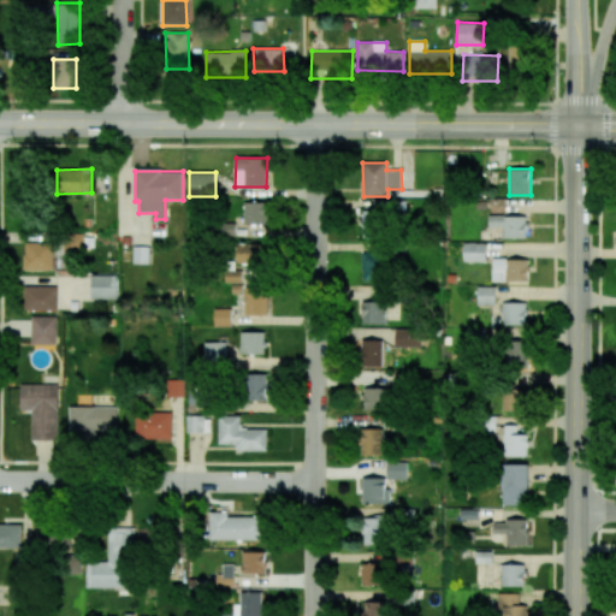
[(266,202),(243,202),(243,224),(267,224),(266,202)]
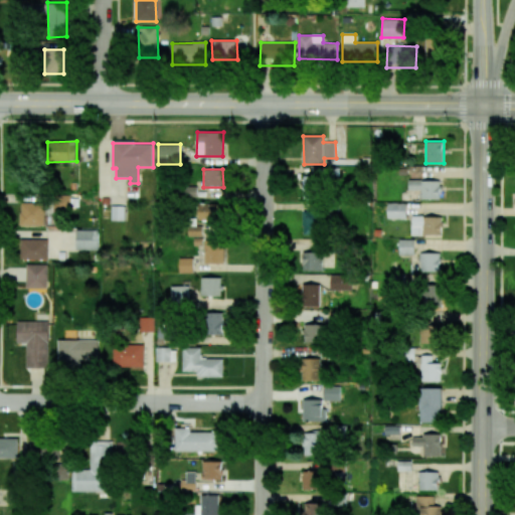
[(320,199),(321,176),(302,176),(302,198),(320,199)]
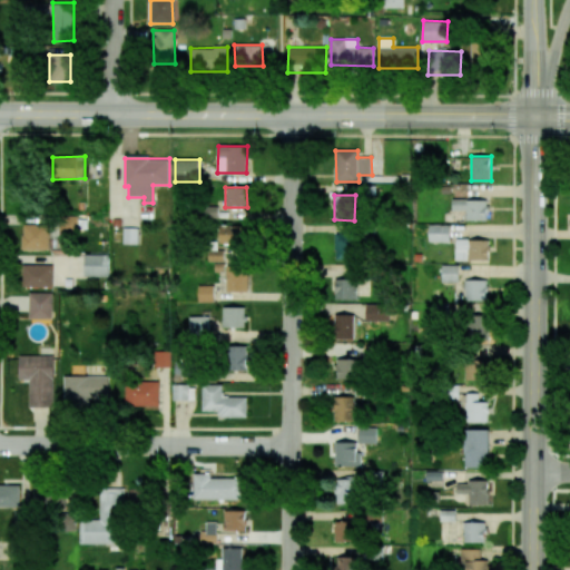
[(487,220),(487,199),(452,199),(452,210),(465,210),(465,220),(487,220)]
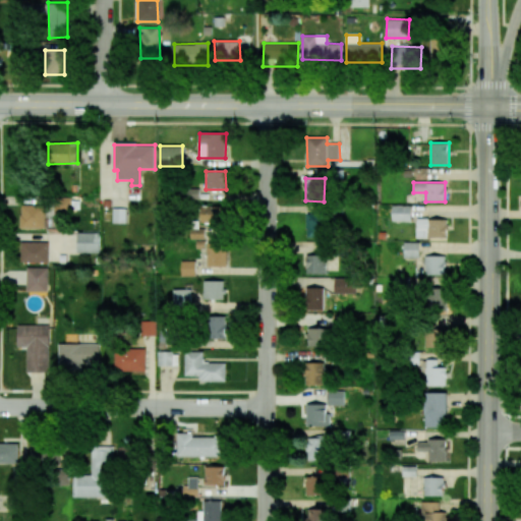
[(45,228),(45,205),(20,206),(20,228),(45,228)]
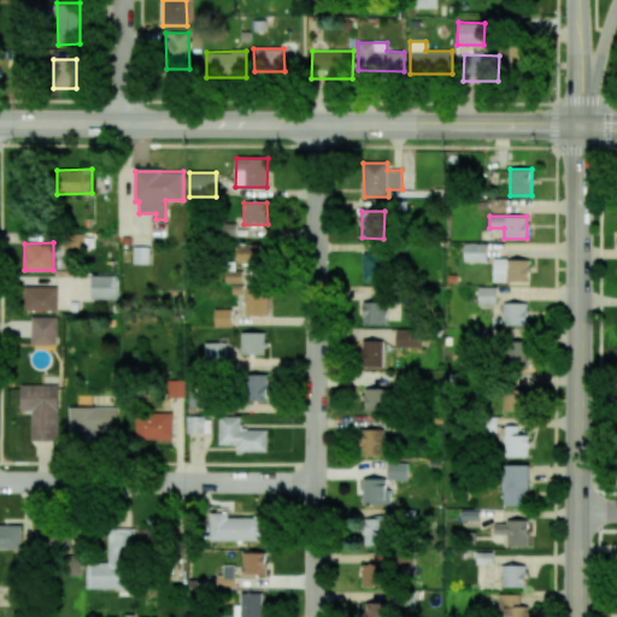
[(239,263),(259,264),(260,245),(240,244),(239,263)]
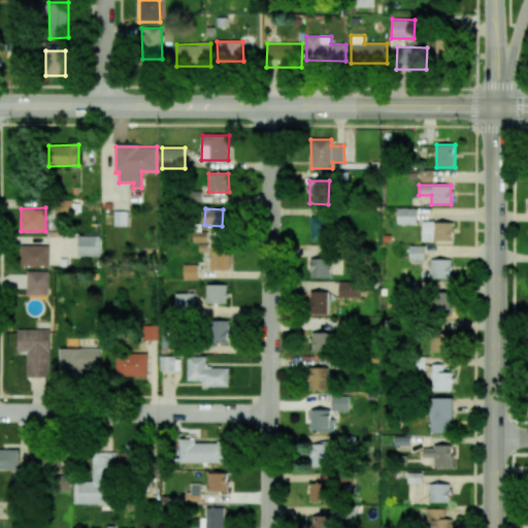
[(417,225),(417,208),(396,208),(396,224),(417,225)]
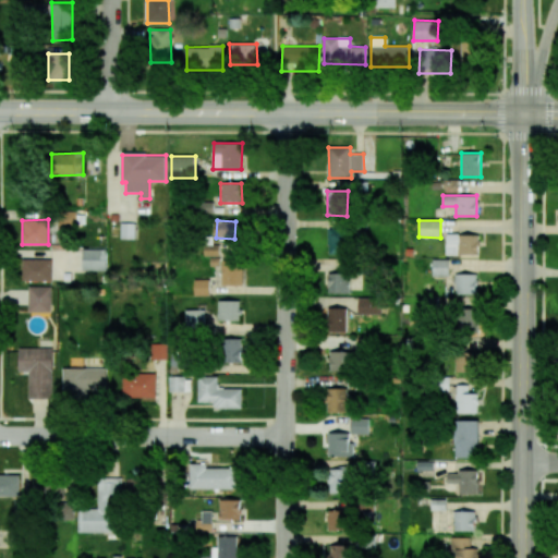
[(120,239),(135,239),(135,223),(121,222),(120,239)]
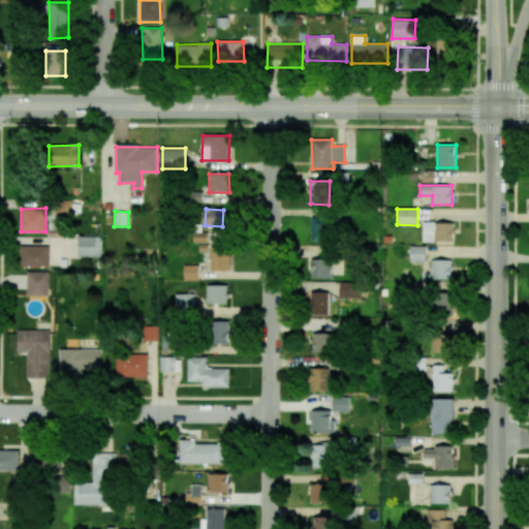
[(331,242),(331,216),(310,216),(310,241),(331,242)]
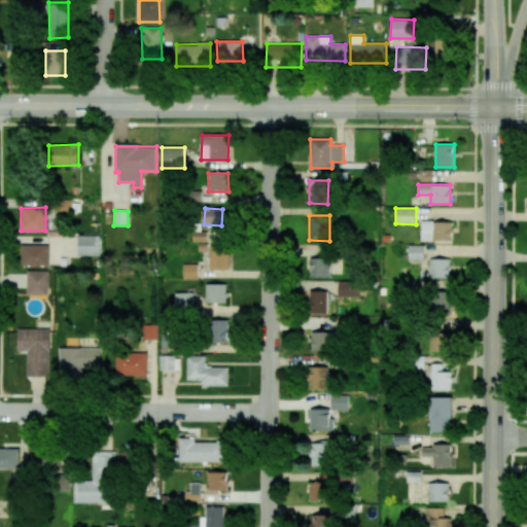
[(421,241),(452,241),(452,221),(421,221),(421,241)]
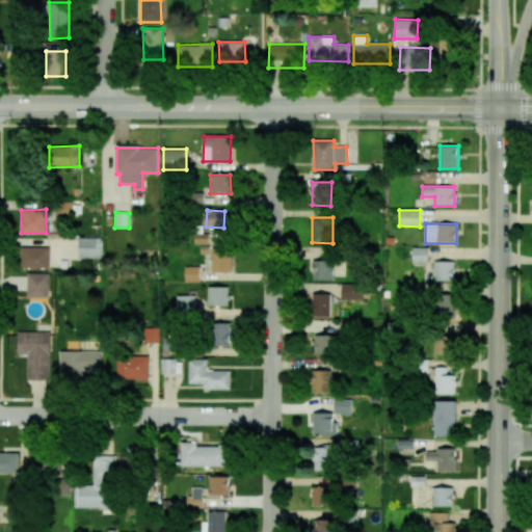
[(194,243),(212,243),(212,247),(218,247),(219,240),(223,240),(223,232),(194,232),(194,243)]
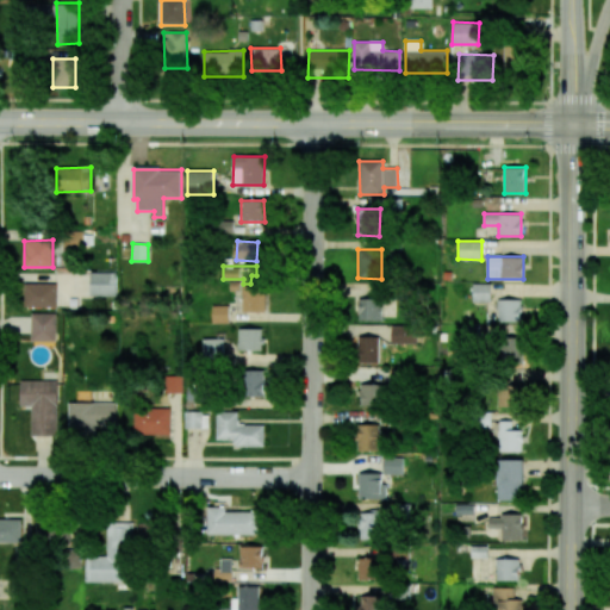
[(89,296),(116,297),(117,273),(91,273),(89,296)]
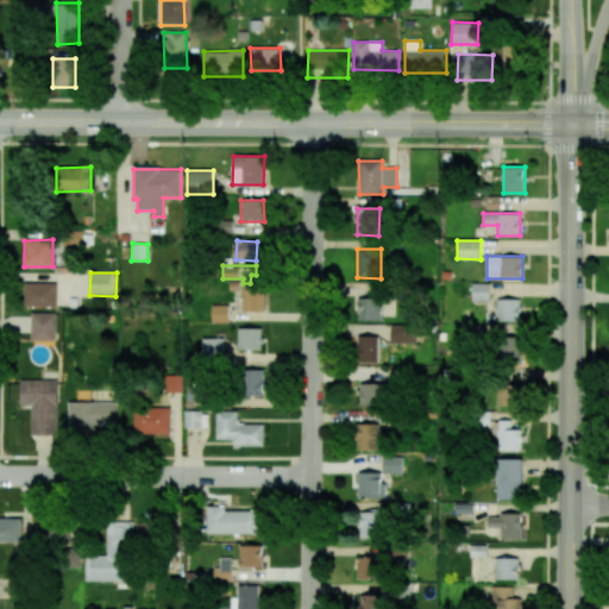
[(56,307),(56,283),(25,283),(25,307),(56,307)]
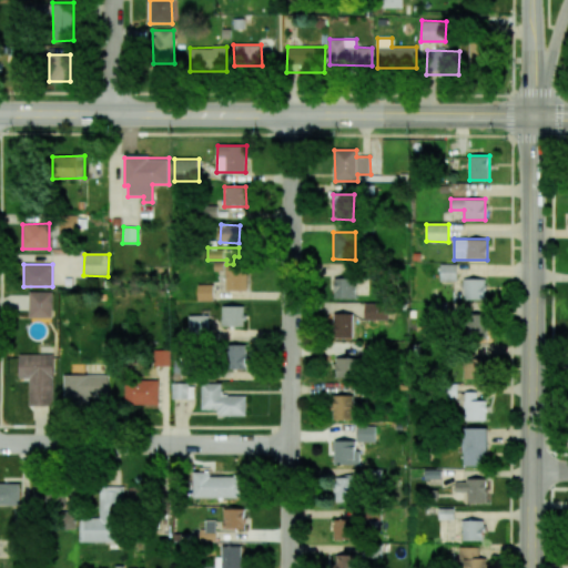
[(225,291),(247,290),(247,264),(225,264),(225,291)]
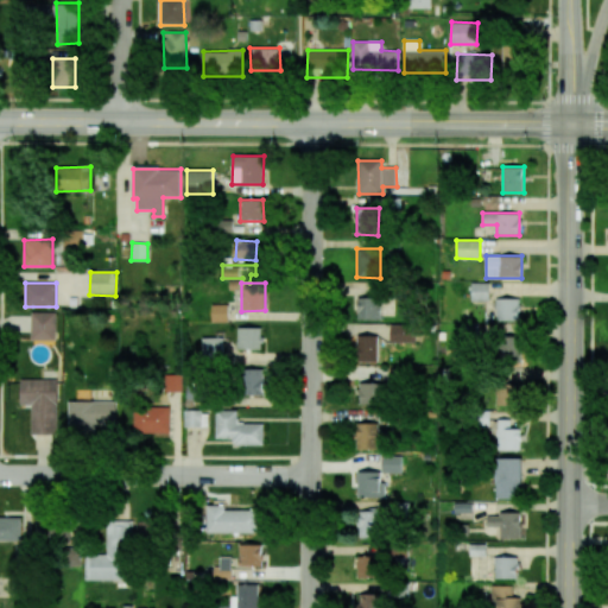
[(489,283),(470,283),(470,302),(489,302),(489,283)]
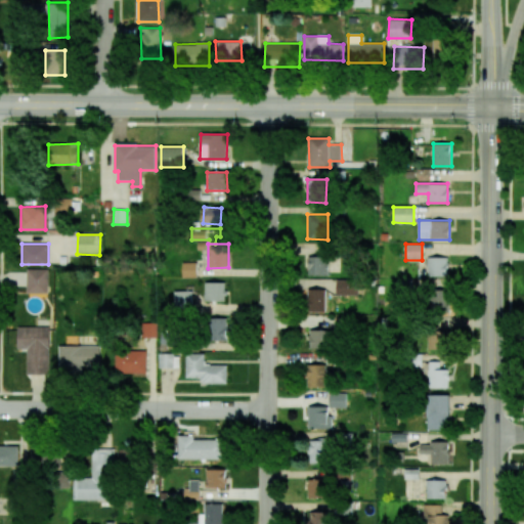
[(328,275),(326,256),(308,257),(308,275),(328,275)]
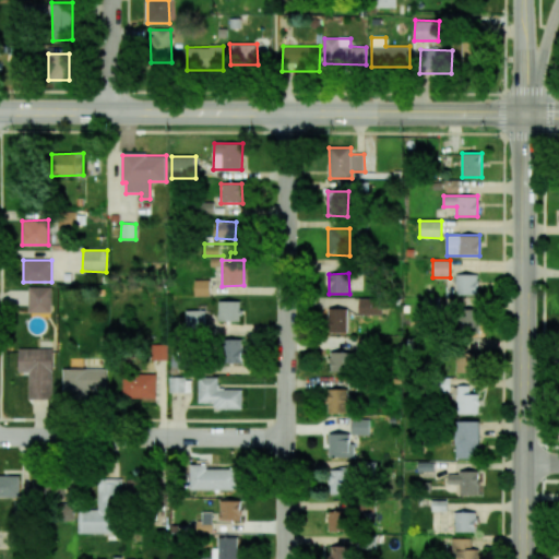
[(477,295),(477,274),(455,275),(456,295),(477,295)]
